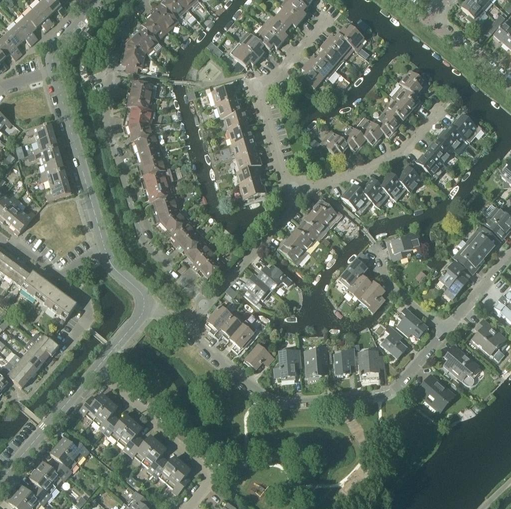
[(42,0),(41,1),(53,13),(57,9),(63,15),(67,11),(63,7),(67,2),(64,0),(42,0)]
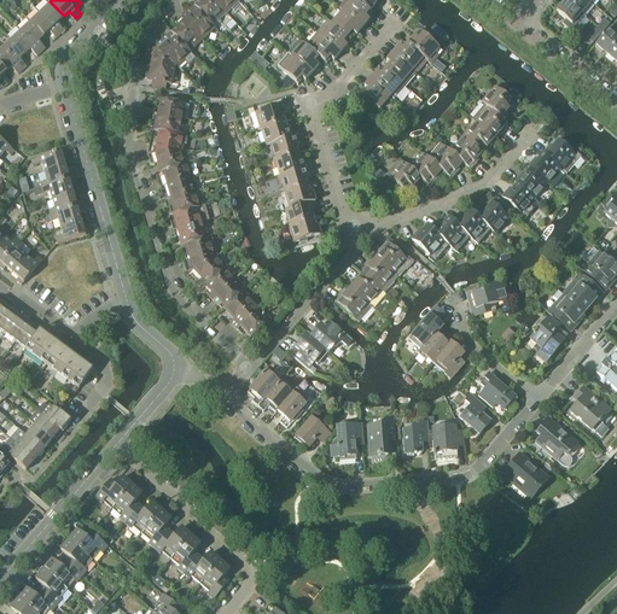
[(198,0),(196,3),(216,24),(223,18),(219,13),(225,9),(217,0),(198,0)]
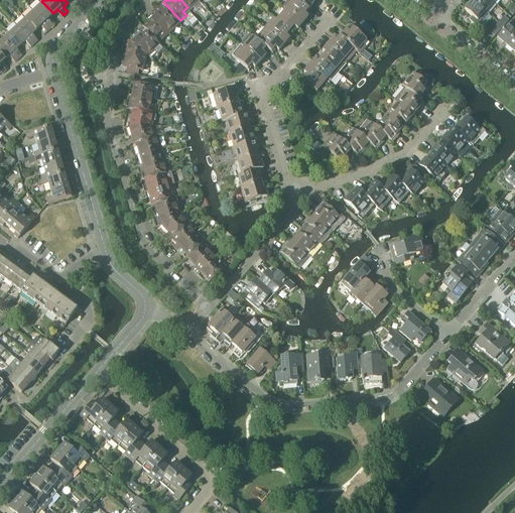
[(285,2),(283,4),(303,21),(308,14),(306,13),(310,8),(309,7),(308,7),(300,0),(292,0),(288,5),(285,2)]
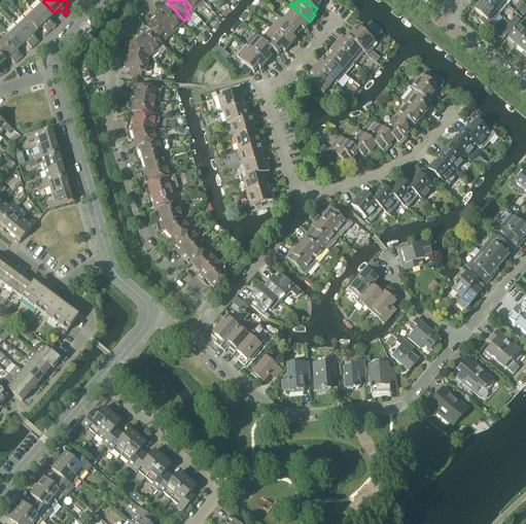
[(481,0),(475,7),(483,14),(480,18),(489,26),(500,12),(496,9),(485,0),(481,0)]
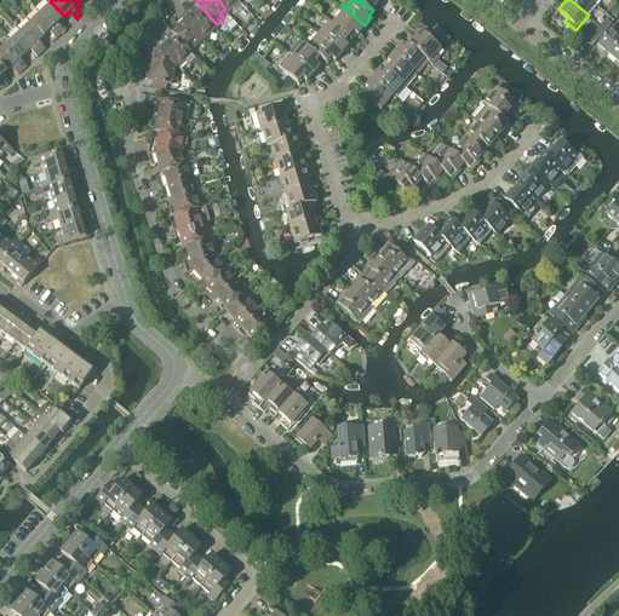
[(571,0),(584,11),(594,0),(571,0)]
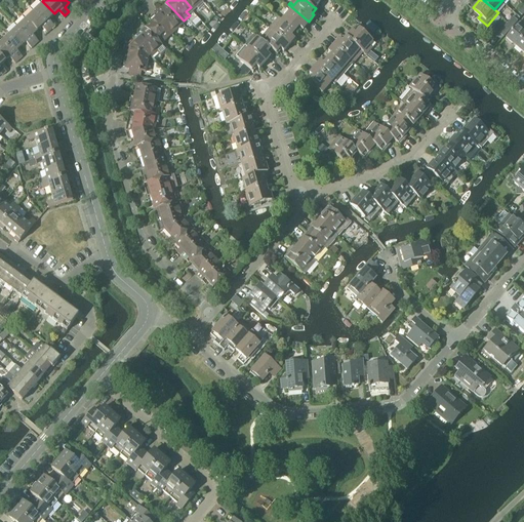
[(42,1),(34,8),(51,27),(55,24),(49,17),(54,13),(42,1)]
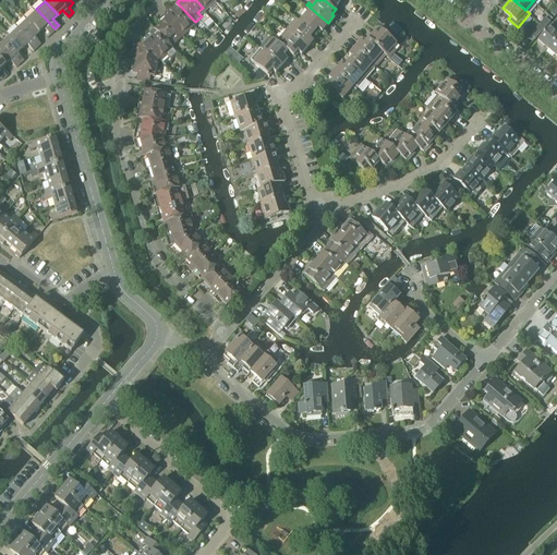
[(176,2),(165,13),(184,34),(195,23),(195,22),(177,2),(176,2)]
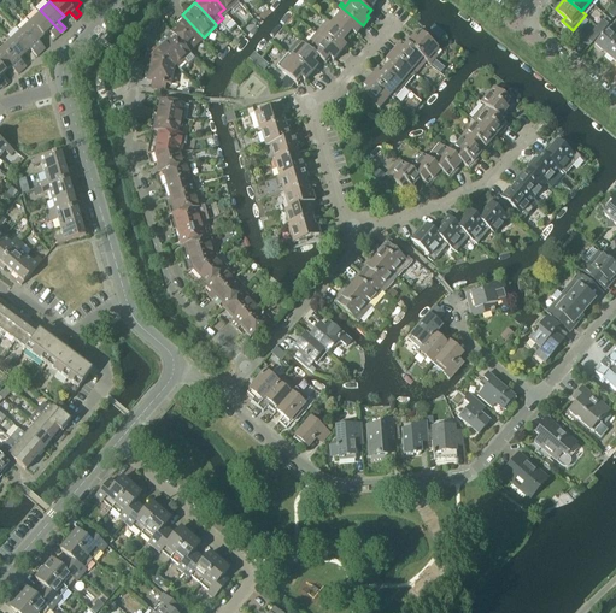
[(341,11),(332,21),(332,22),(350,36),(353,31),(356,33),(363,25),(339,5),(338,7),(341,11)]
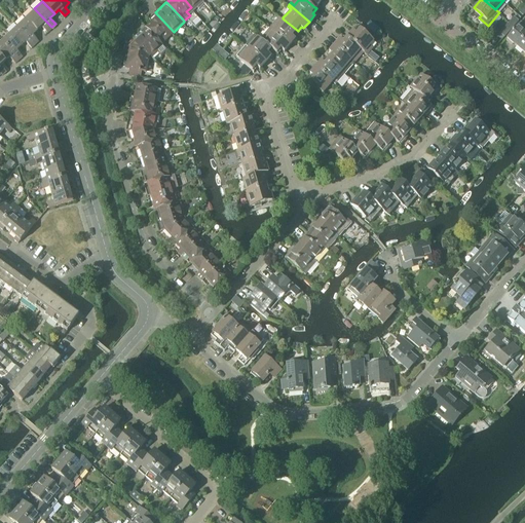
[(51,27),(34,8),(27,16),(38,29),(42,25),(48,31),(51,27)]
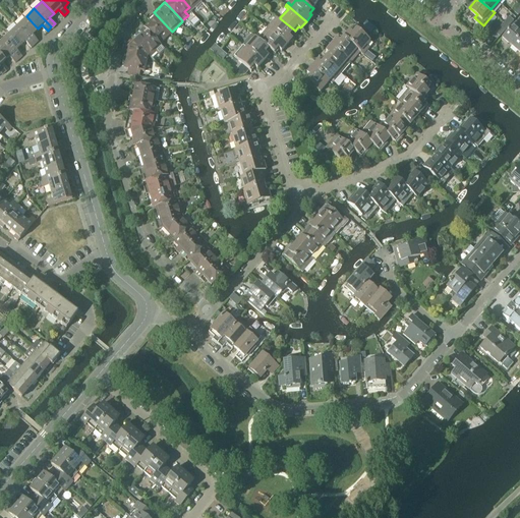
[(150,20),(146,24),(161,41),(172,32),(154,12),(148,17),(150,20)]
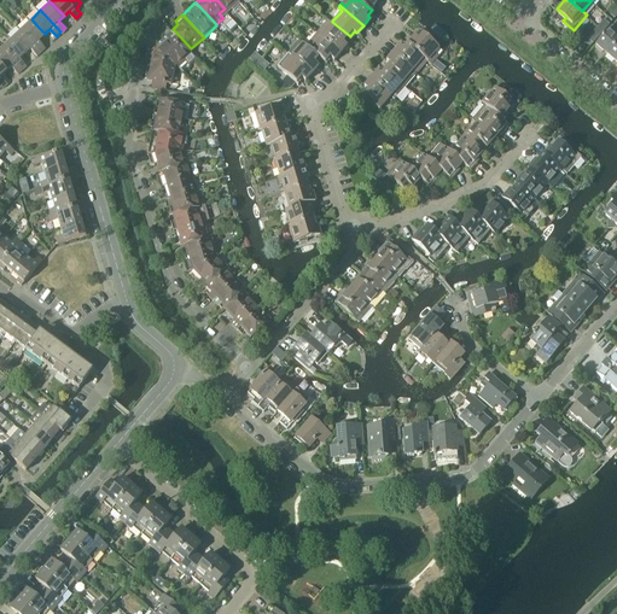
[(329,17),(316,30),(341,51),(348,44),(345,41),(350,36),(332,22),(332,21),(329,17)]
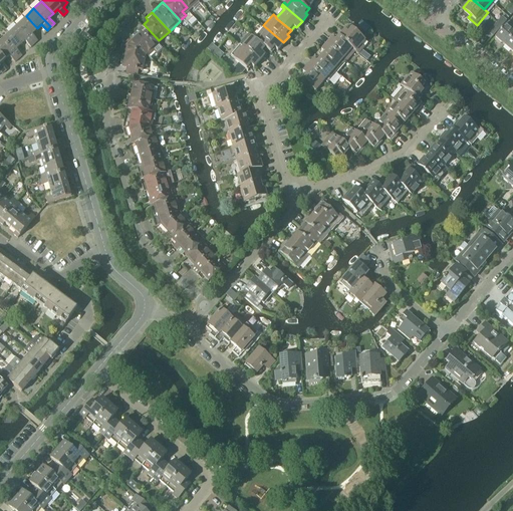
[(497,20),(502,24),(507,18),(502,14),(497,20)]
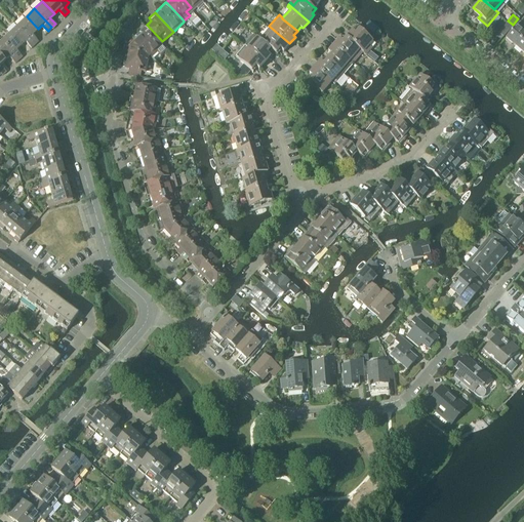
[(27,16),(18,24),(36,42),(39,39),(33,33),(38,29),(27,16)]
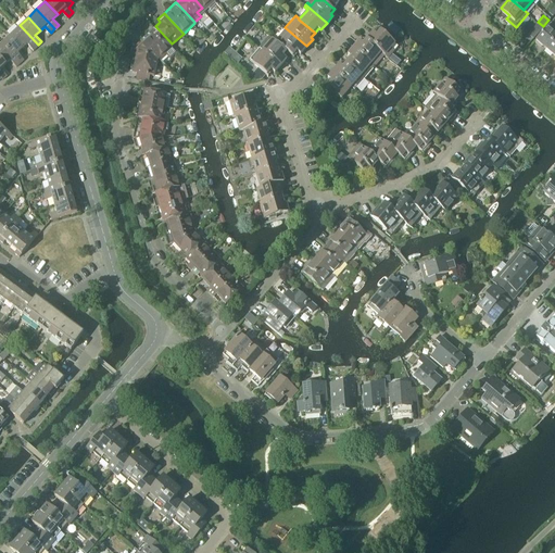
[(545,47),(554,36),(554,24),(551,21),(535,38),(545,47)]
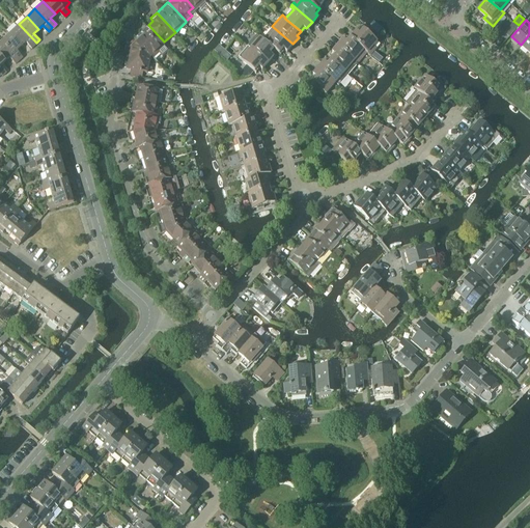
[(513,21),(505,30),(509,34),(519,25),(513,21)]
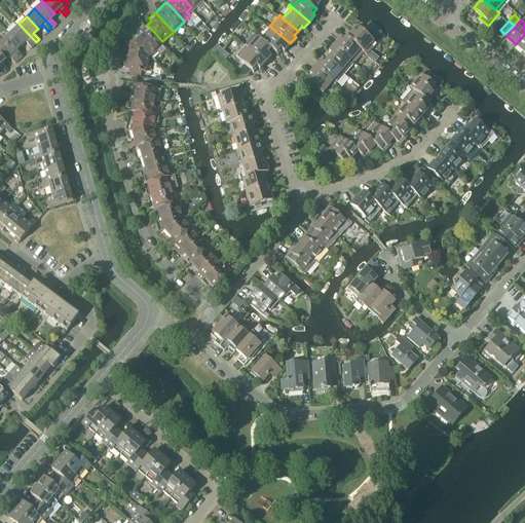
[(19,24),(10,32),(22,44),(26,39),(32,45),(36,42),(19,24)]
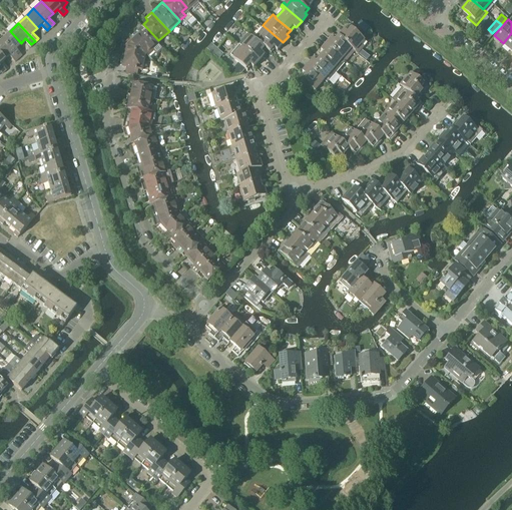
[(158,40),(143,24),(142,23),(131,34),(148,51),(149,53),(155,48),(158,52),(163,47),(160,43),(158,40)]
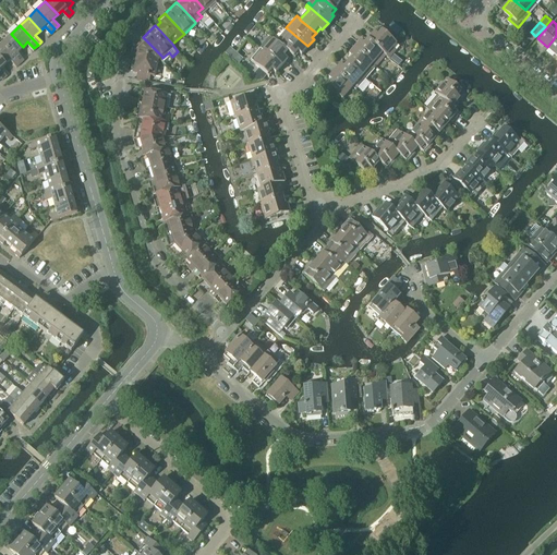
[(286,27),(277,39),(276,39),(290,51),(295,57),(300,51),(302,53),(307,46),(286,27)]
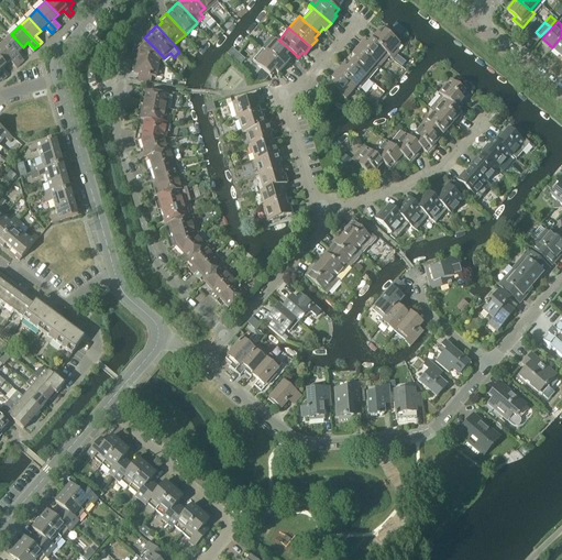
[(378,31),(372,37),(372,39),(389,54),(394,57),(400,50),(396,46),(400,42),(393,35),(394,34),(387,28),(386,30),(384,28),(379,33),(378,31)]
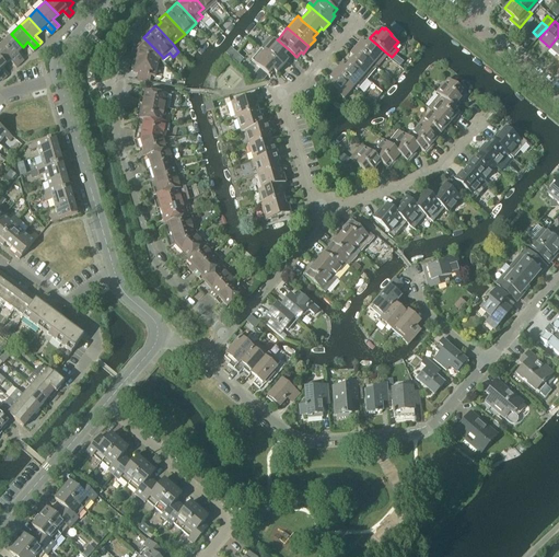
[(11,34),(2,42),(21,61),(24,58),(19,51),(23,47),(11,34)]
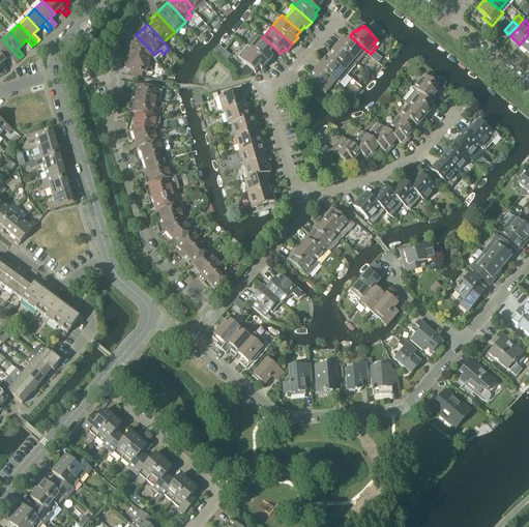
[(262,37),(263,37),(261,35),(260,36),(257,33),(247,44),(268,61),(273,55),(271,53),(275,49),(262,37)]
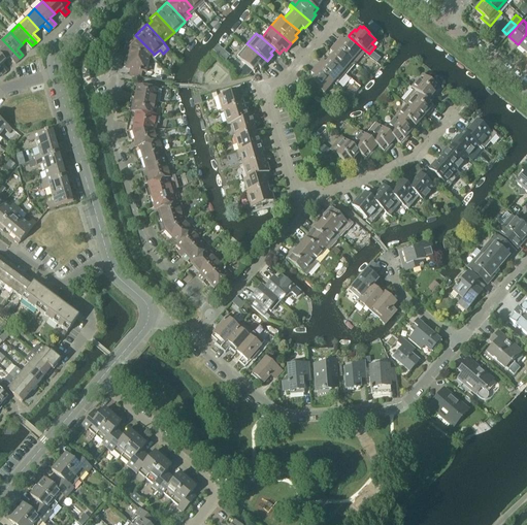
[(153,53),(135,35),(134,34),(128,40),(126,53),(130,54),(128,66),(131,67),(130,72),(142,74),(143,69),(149,70),(151,55),(153,53)]
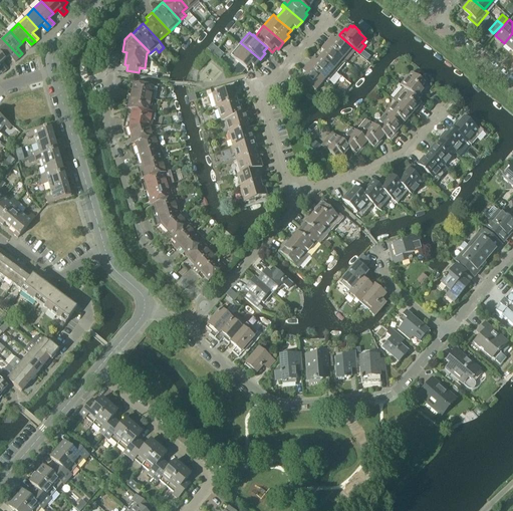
[(339,35),(339,34),(338,33),(334,38),(332,36),(327,42),(346,59),(346,60),(355,49),(339,35)]
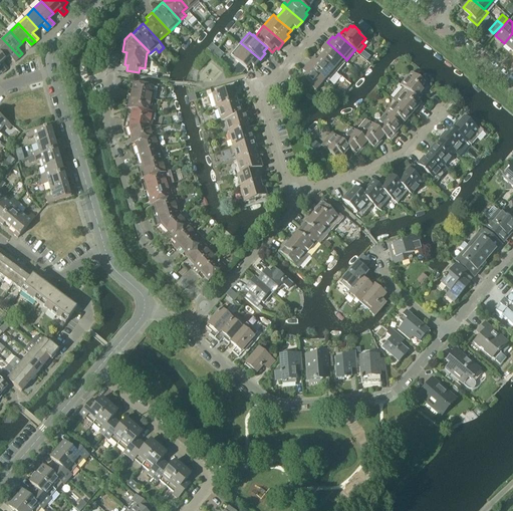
[(512,33),(504,43),(512,50),(512,33)]
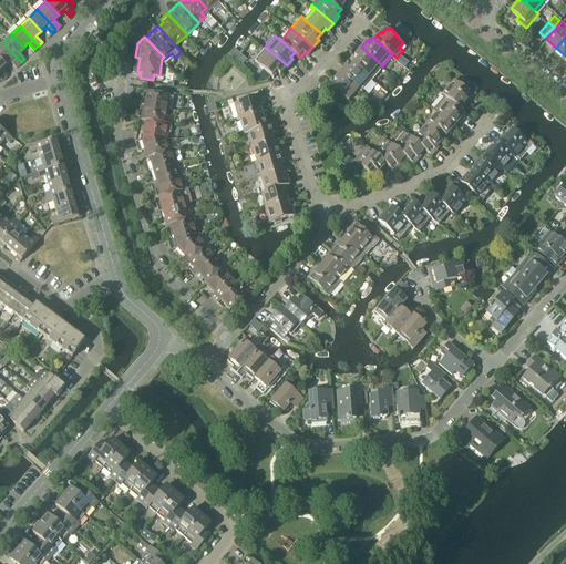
[(2,42),(0,43),(0,57),(6,63),(11,59),(17,65),(21,62),(2,42)]
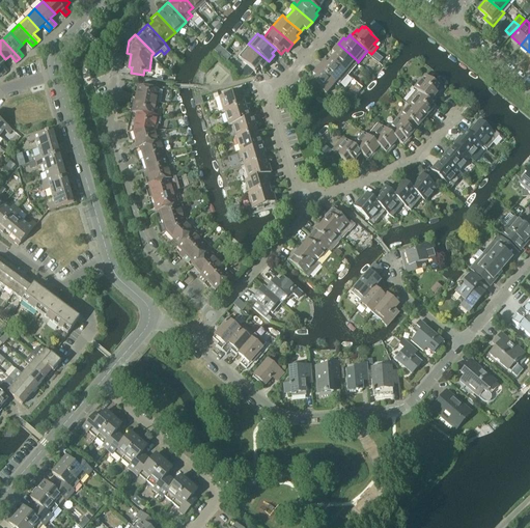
[(269,61),(248,44),(238,55),(256,71),(260,66),(262,67),(269,61)]
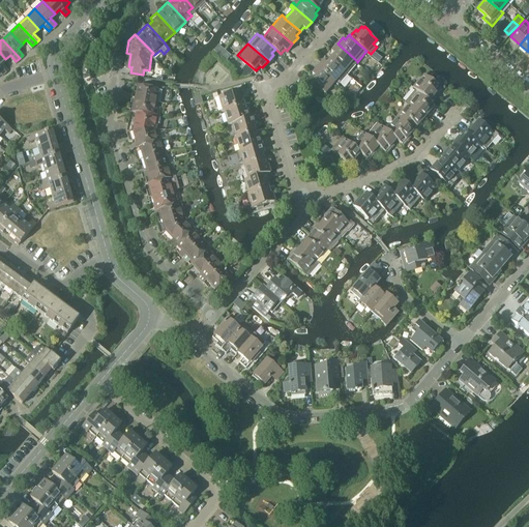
[(357,61),(338,44),(331,51),(333,52),(329,57),(348,72),(357,61)]
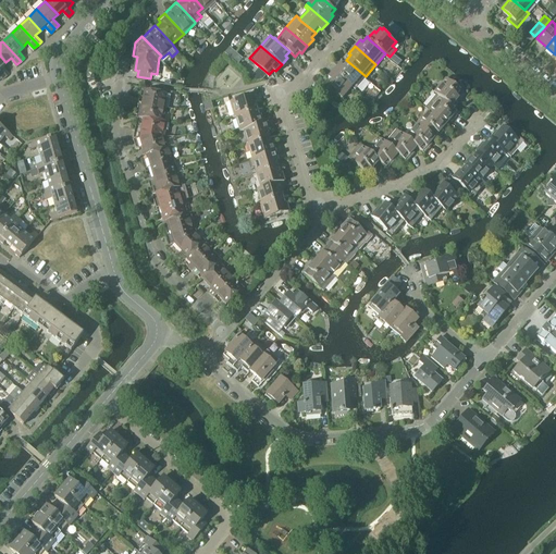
[(366,76),(346,60),(343,64),(341,62),(335,69),(356,87),(366,76)]
